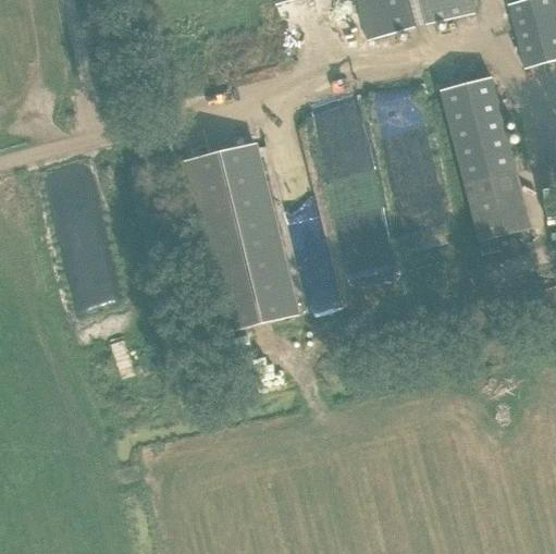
[(473,11),(471,0),(274,0),(275,2),(284,0),(357,0),(367,38),(473,11)]
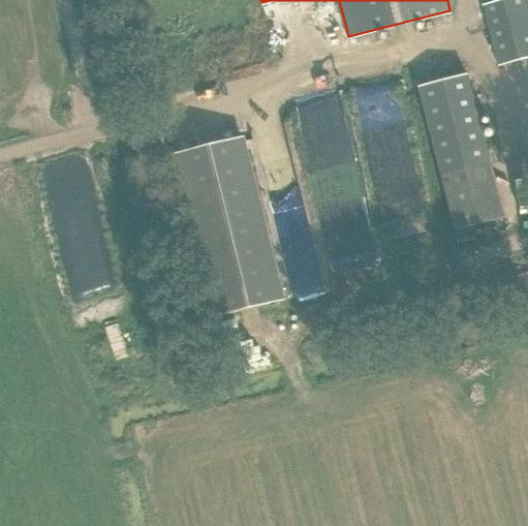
[(497,63),(527,55),(527,12),(525,0),(490,0),(482,2),(497,63)]
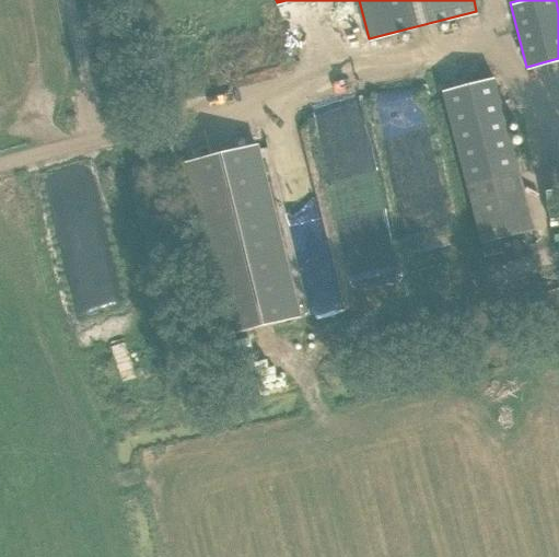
[(481,242),(533,228),(517,172),(492,76),(441,89),(481,242)]
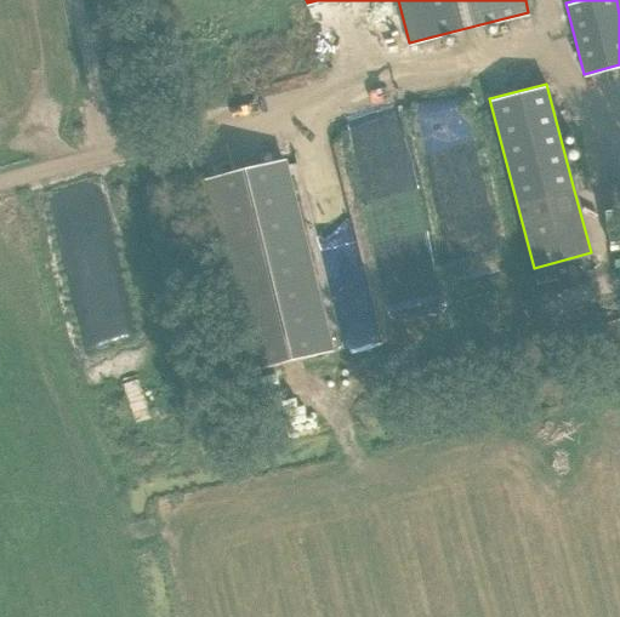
[(251,369),(330,349),(284,159),(205,178),(251,369)]
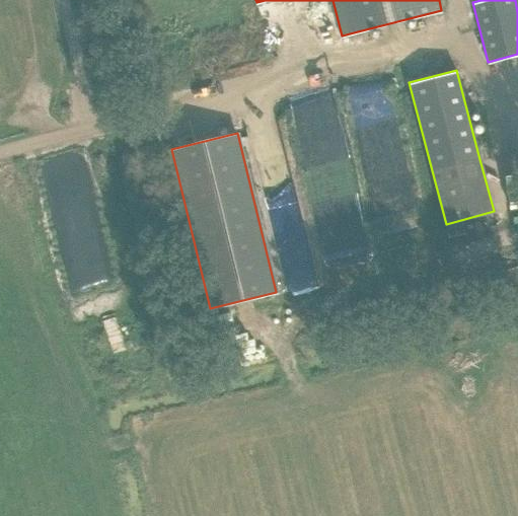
[(352,187),(313,197),(328,258),(367,247),(352,187)]
